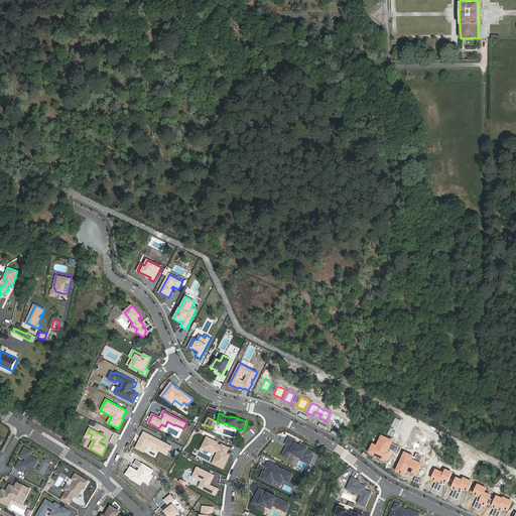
[(172,446),(144,432),(136,447),(143,452),(147,444),(168,455),(172,446)]
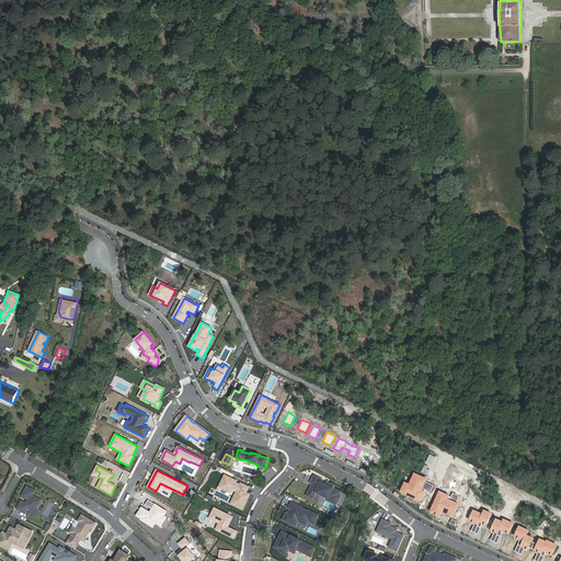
[(424,481),(425,479),(415,474),(410,483),(410,484),(405,483),(401,491),(421,501),(426,492),(426,490),(431,492),(434,485),(426,481),(424,481)]
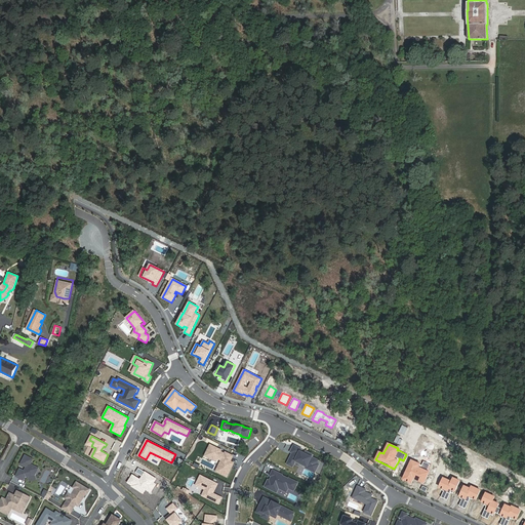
[(205,455),(210,458),(211,455),(217,458),(221,460),(216,472),(227,477),(232,468),(231,468),(233,462),(231,461),(234,456),(226,453),(226,454),(221,452),(221,451),(210,445),(205,455)]
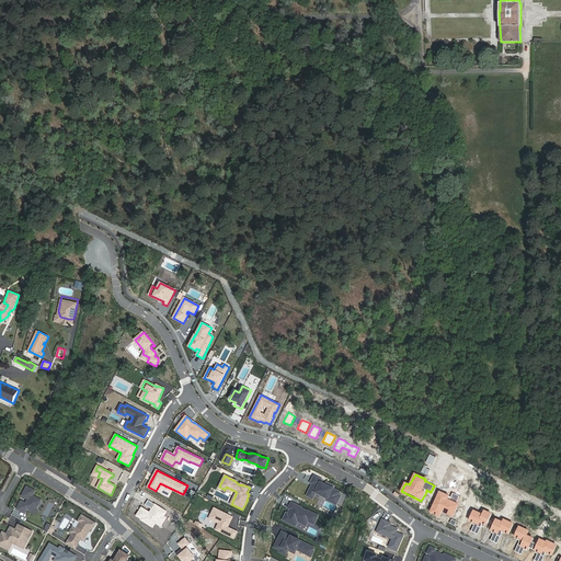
[(328,483),(325,483),(325,484),(321,482),(322,481),(322,480),(315,476),(310,483),(312,484),(309,492),(315,495),(317,493),(328,499),(327,501),(336,505),(341,496),(339,495),(340,492),(333,489),(334,488),(333,485),(328,483)]
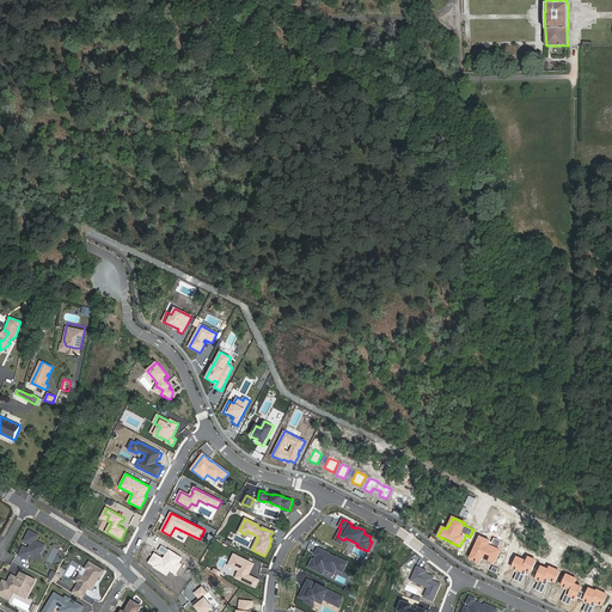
[(23,546),(18,555),(28,560),(30,555),(34,556),(41,555),(46,545),(36,540),(38,536),(29,531),(24,540),(30,544),(28,549),(23,546)]
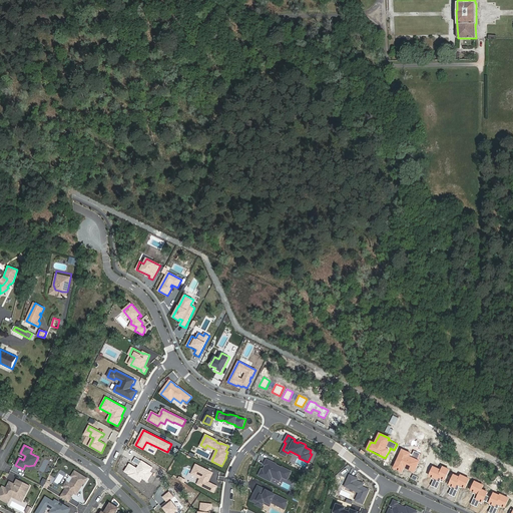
[(416,470),(419,463),(417,462),(418,459),(421,454),(414,451),(413,454),(405,451),(404,453),(401,452),(395,466),(398,467),(397,470),(402,473),(404,468),(412,471),(413,469),(416,470)]
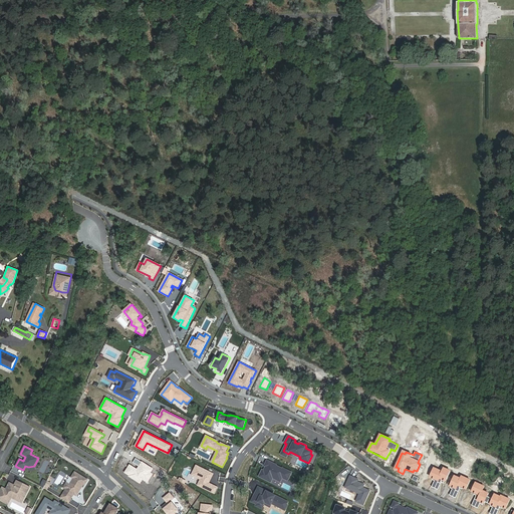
[(153,475),(151,473),(153,469),(136,459),(134,463),(140,467),(138,470),(130,465),(125,473),(130,476),(141,483),(143,479),(148,482),(153,475)]
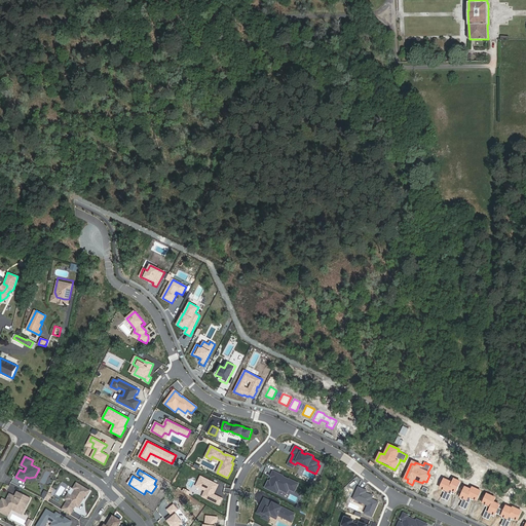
[(284,476),(274,471),(270,478),(271,478),(270,481),(269,480),(266,487),(278,493),(280,490),(288,493),(290,489),(295,492),(300,483),(290,478),(290,480),(284,477),(284,476)]
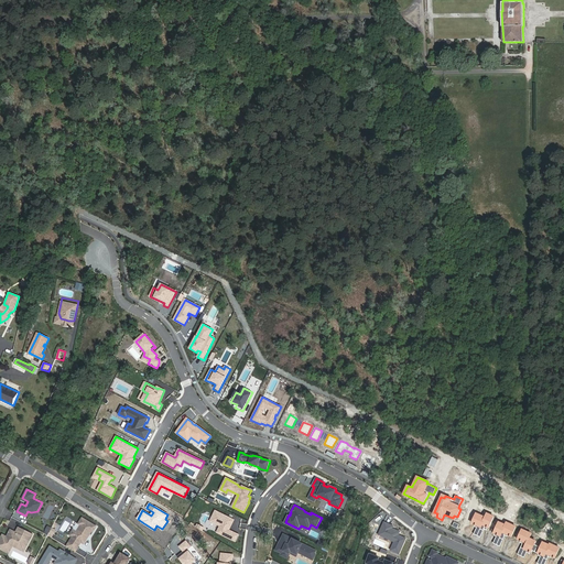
[(234,520),(215,510),(209,521),(219,525),(216,532),(225,537),(235,542),(238,534),(228,530),(234,520)]
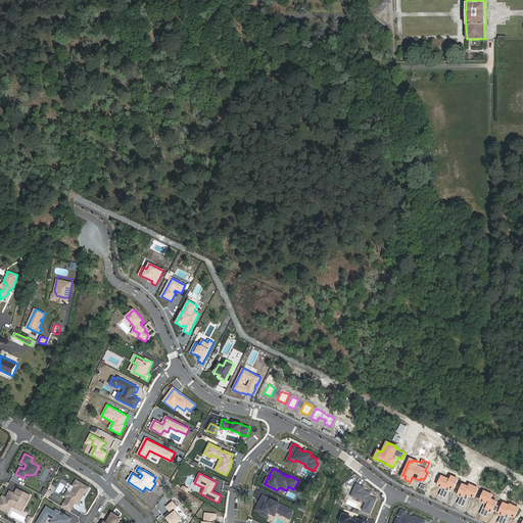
[(438,485),(441,486),(446,489),(445,490),(448,492),(449,490),(452,491),(453,492),(459,479),(453,476),(449,474),(447,479),(442,476),(438,485)]
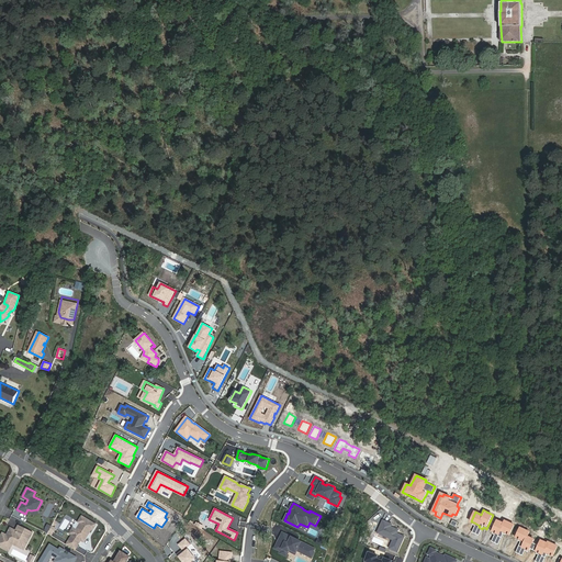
[(71,542),(77,547),(81,540),(83,542),(87,537),(87,536),(86,535),(87,532),(88,534),(89,534),(92,529),(93,530),(97,525),(82,516),(78,521),(80,524),(77,530),(74,535),(72,535),(69,540),(71,541),(71,542)]
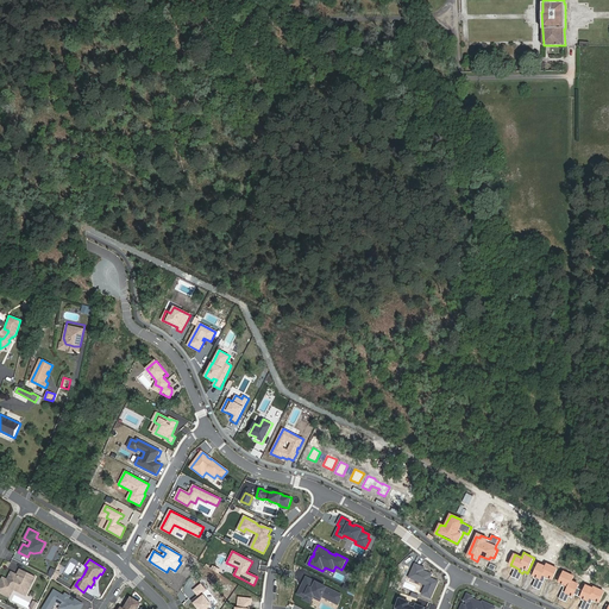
[(425,567),(415,564),(409,577),(426,584),(422,594),(431,597),(438,582),(429,578),(432,575),(424,571),(425,567)]
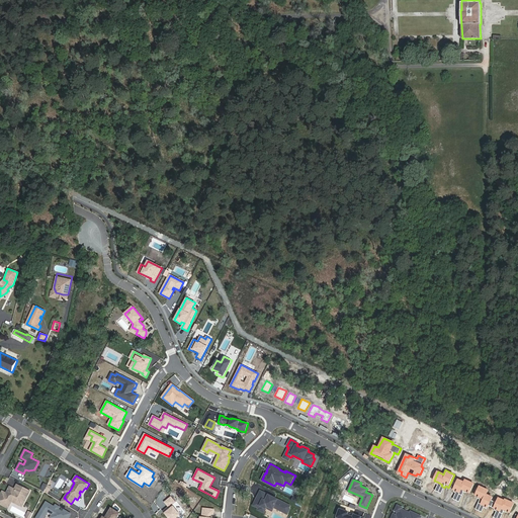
[(451,489),(454,491),(459,493),(459,495),(462,496),(463,492),(464,491),(466,492),(469,493),(473,484),(465,480),(464,483),(458,480),(456,485),(453,484),(451,489)]
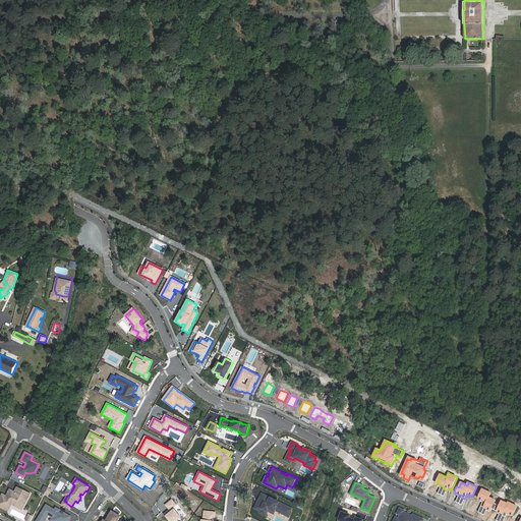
[(445,487),(440,484),(439,486),(441,487),(438,495),(444,497),(447,490),(444,488),(445,487)]
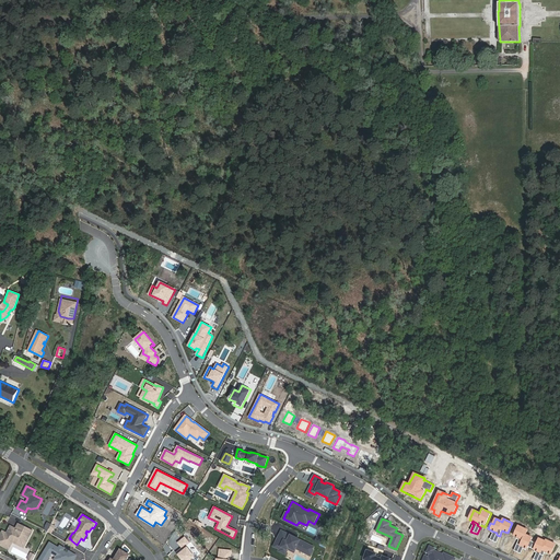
[(7,534),(3,532),(0,536),(0,544),(9,549),(13,541),(14,538),(18,538),(21,539),(21,541),(26,544),(33,531),(19,523),(16,529),(13,531),(10,528),(7,534)]
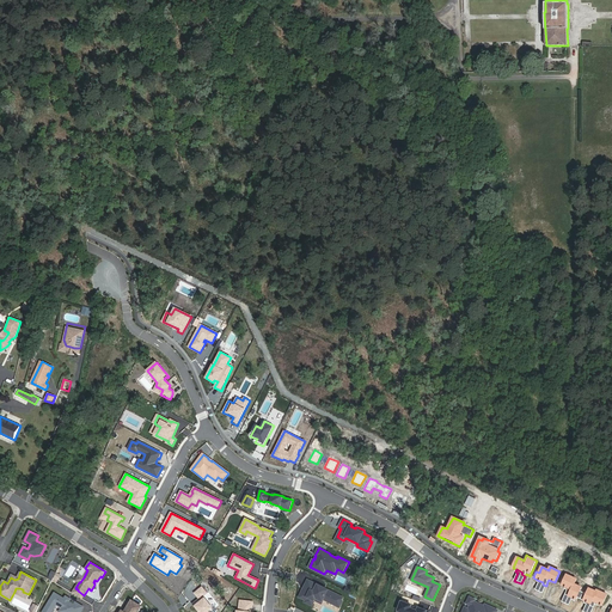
[(567,591),(565,594),(573,598),(575,599),(576,599),(577,598),(585,601),(591,604),(591,606),(594,607),(595,605),(595,603),(599,604),(603,605),(607,594),(598,589),(597,592),(589,588),(587,594),(580,591),(582,587),(575,585),(577,580),(567,575),(562,586),(565,587),(568,588),(567,591)]
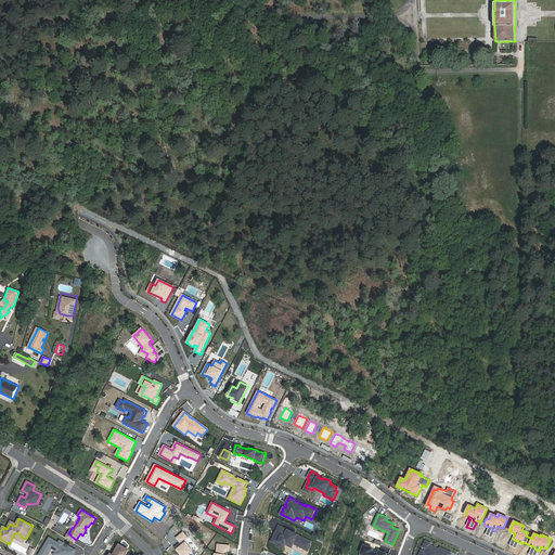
[(492,528),(487,526),(486,527),(489,528),(486,534),(492,538),(495,531),(492,530),(492,528)]
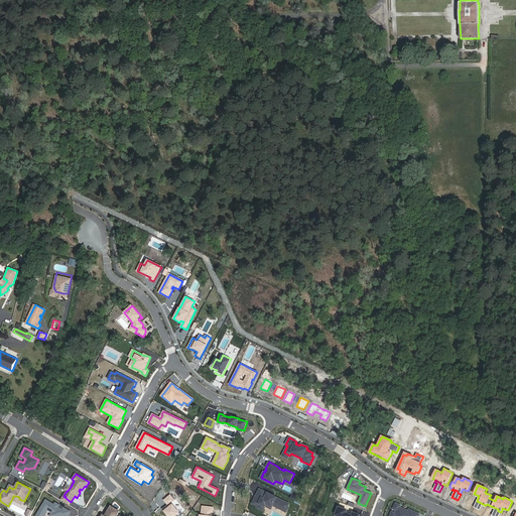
[(289,505),(260,490),(257,496),(257,498),(256,497),(252,504),(259,507),(258,508),(263,511),(266,505),(272,508),(273,507),(286,513),(289,507),(288,507),(289,505)]
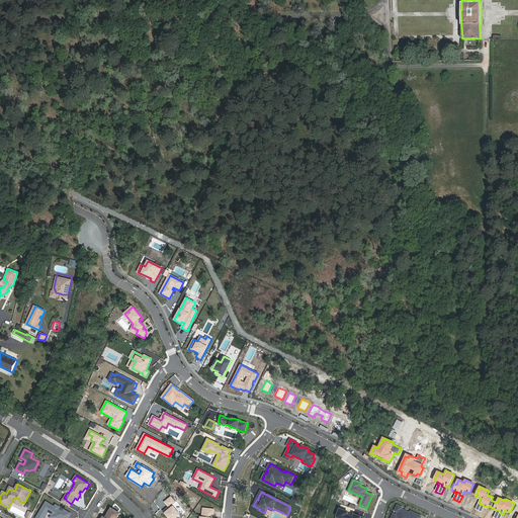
[(171,497),(165,502),(169,507),(163,511),(168,517),(176,517),(177,517),(180,515),(173,505),(176,502),(171,497)]
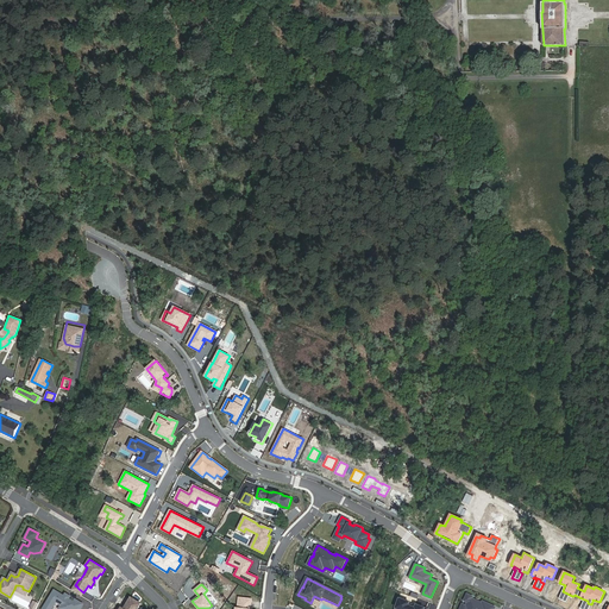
[(14,589),(26,595),(29,591),(23,589),(23,586),(19,585),(16,585),(14,589)]
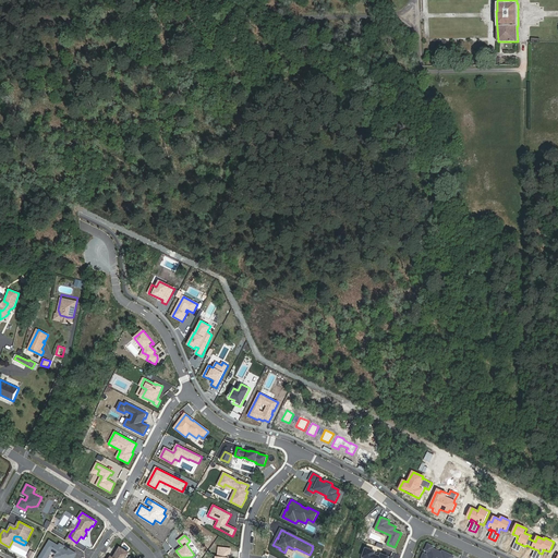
[(64,547),(60,545),(59,547),(49,542),(39,557),(47,557),(51,553),(56,555),(60,557),(73,557),(75,554),(69,550),(68,553),(63,549),(64,547)]
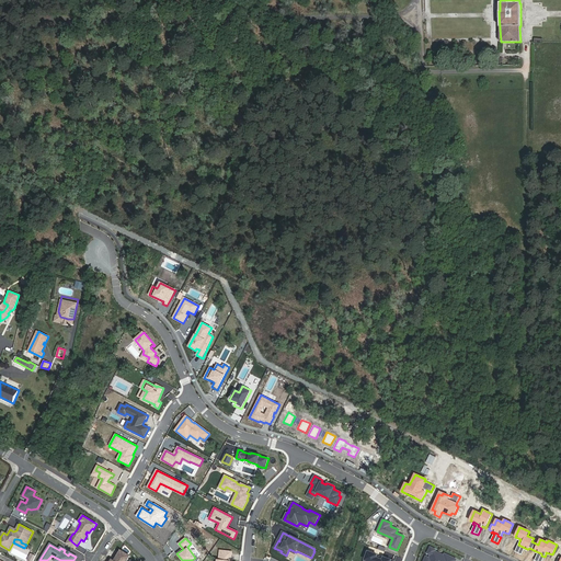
[(525,548),(518,545),(515,552),(522,556),(524,550),(525,548)]
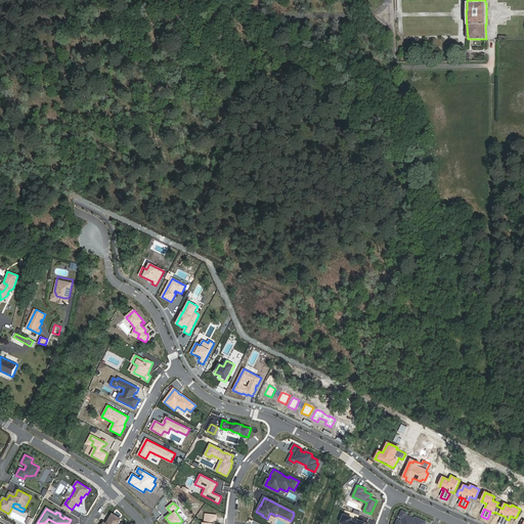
[(407,514),(402,512),(399,517),(402,518),(401,522),(398,520),(396,523),(425,523),(426,523),(419,519),(419,521),(415,519),(406,515),(407,514)]
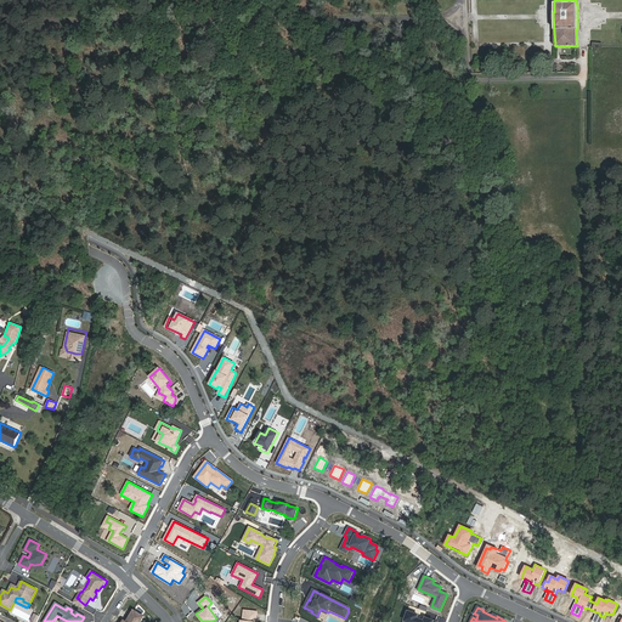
[(128,621),(140,621),(145,616),(134,610),(131,614),(130,617),(126,616),(124,620),(128,621)]
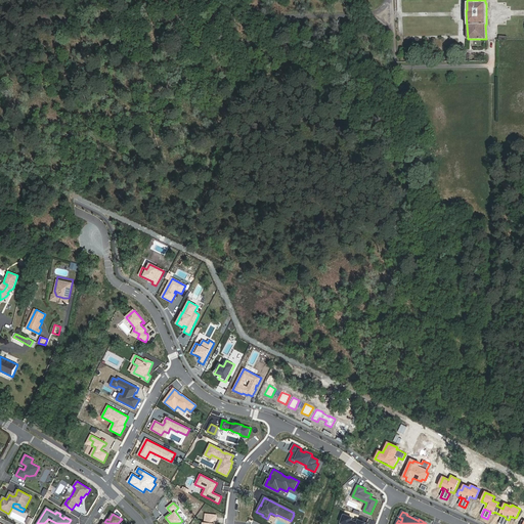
[(215,523),(217,516),(206,514),(205,523),(203,523),(215,523)]
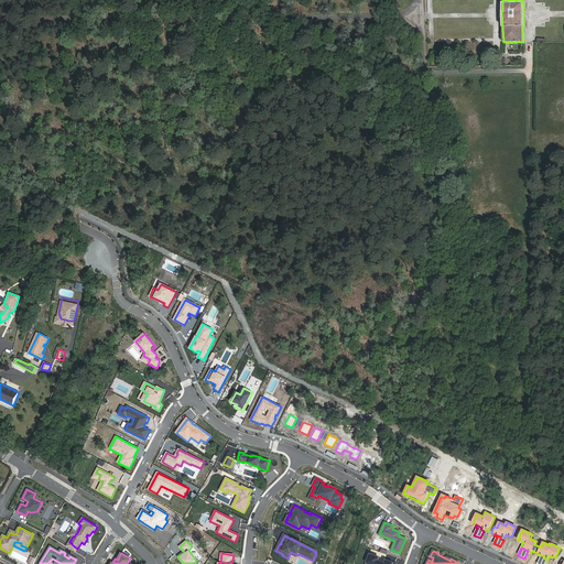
[(397,563),(394,563),(386,560),(386,562),(380,560),(380,557),(370,553),(366,563),(397,563)]
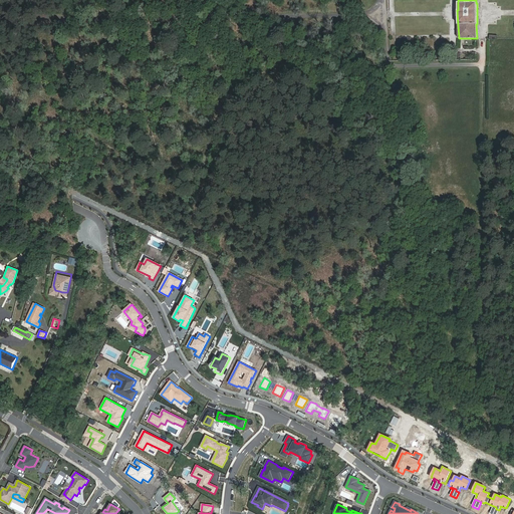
[(496,507),(491,505),(490,506),(493,507),(490,513),(496,513),(499,510),(496,509),(496,507)]
